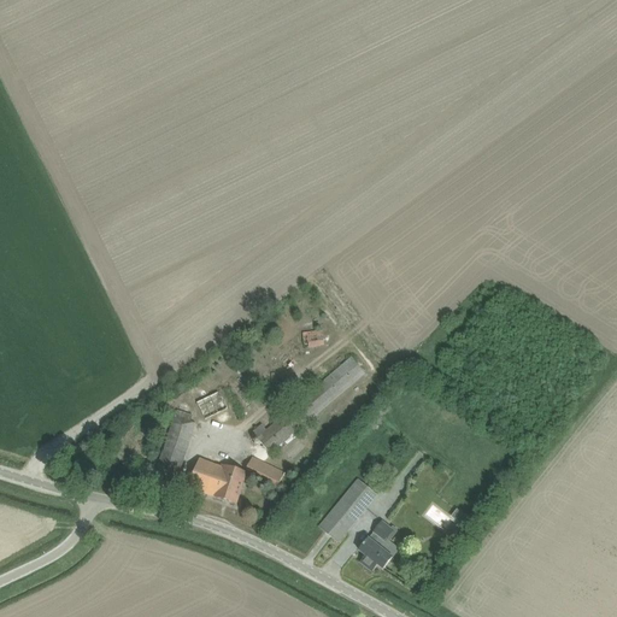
[(316,187),(328,177),(321,168),(309,177),(316,187)]
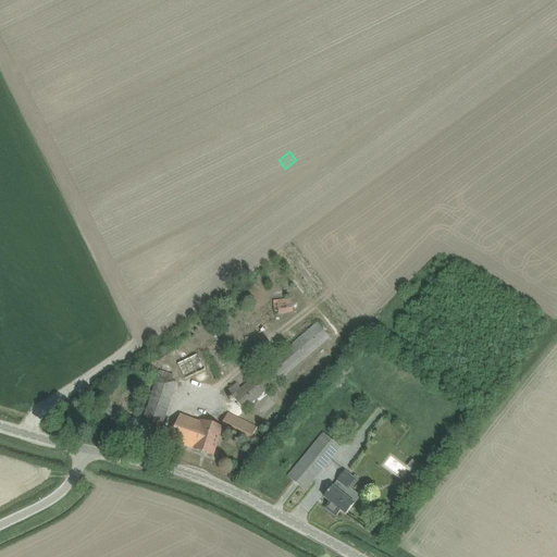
[(274,316),(292,313),(291,299),(273,301),(274,316)]
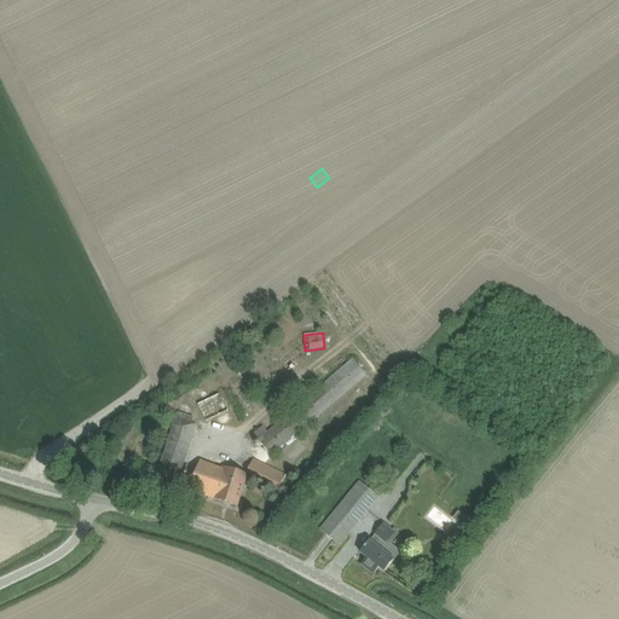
[(271,456),(366,375),(353,358),(258,440),(271,456)]
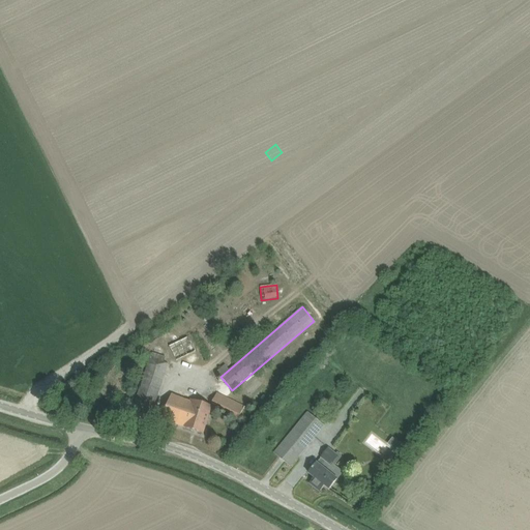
[(316,364),(321,370),(328,361),(322,356),(316,364)]
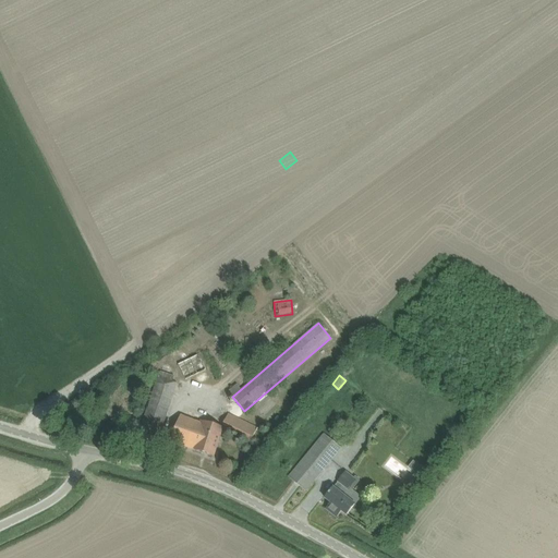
[(172,383),(158,378),(137,440),(157,446),(177,384),(172,383)]
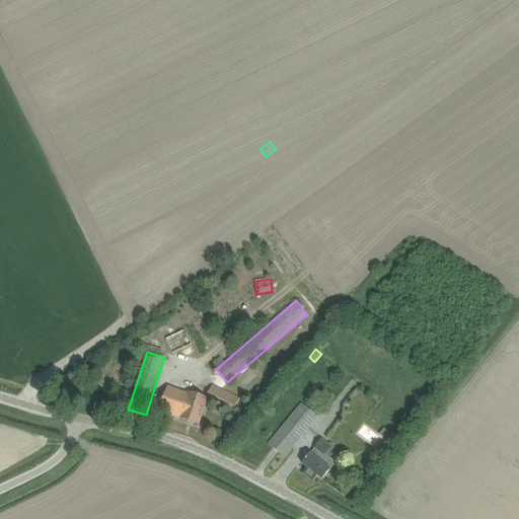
[(207,399),(233,412),(239,398),(213,384),(207,397),(187,391),(186,392),(168,386),(161,401),(158,412),(181,419),(181,420),(199,425),(207,399)]
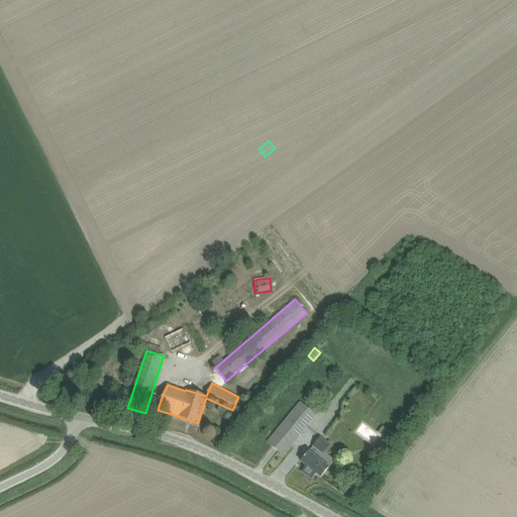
[(307,426),(292,413),(268,442),(284,455),(307,426)]
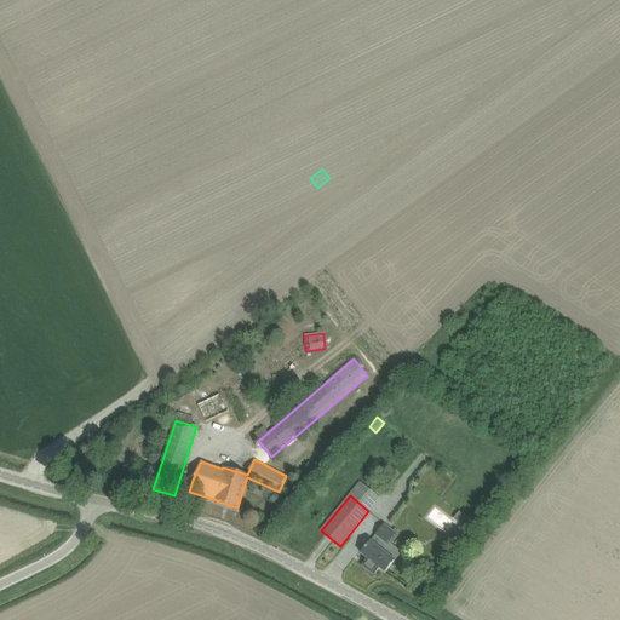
[(461,526),(457,534),(465,540),(476,526),(460,512),(454,520),(461,526)]
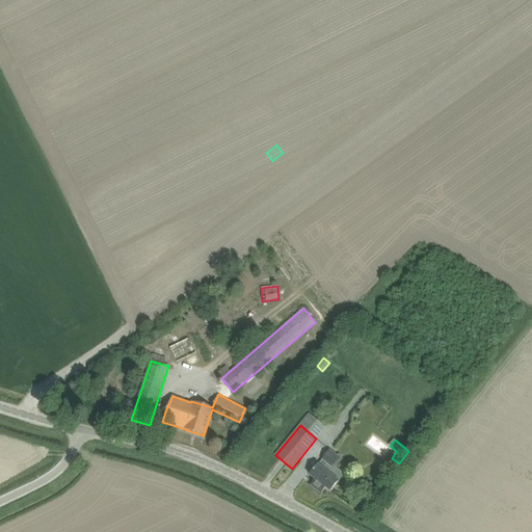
[(323,458),(317,468),(310,476),(316,480),(311,486),(321,494),(327,485),(334,476),(325,470),(330,463),(323,458)]
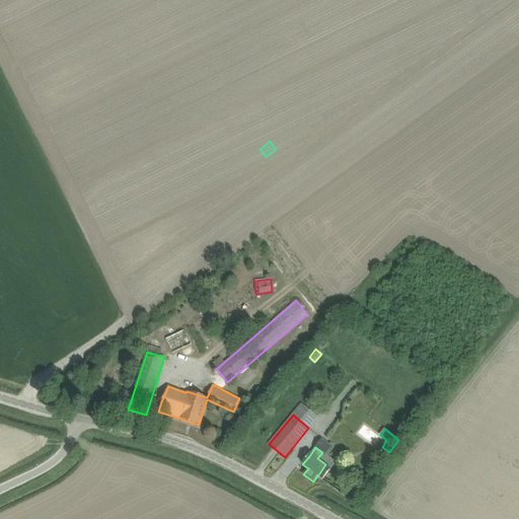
All buildings are outlined.
